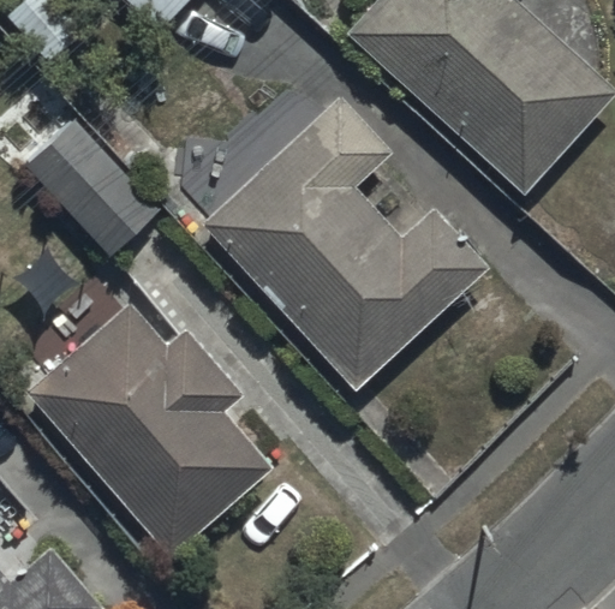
[(132,66),(185,0),(23,0),(0,22),(0,24),(43,70),(87,29),(132,66)]
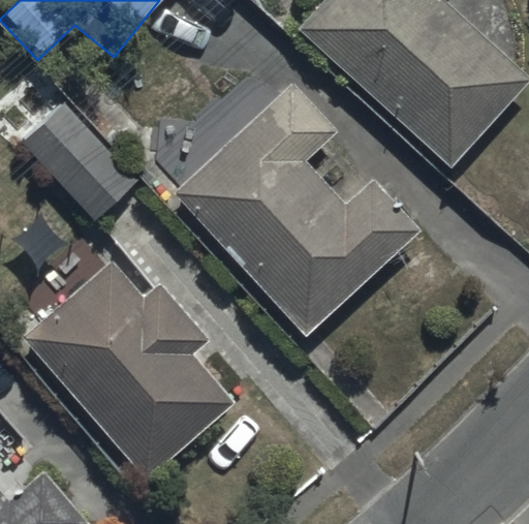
[(322,0),(298,28),(452,170),(528,85),(528,78),(443,0),(322,0)]
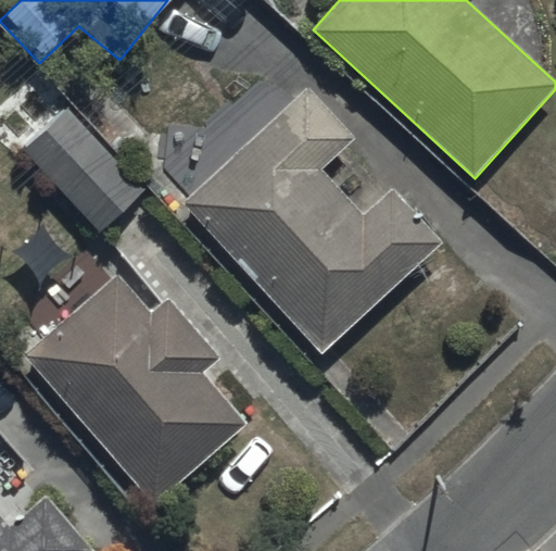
[(343,147),(353,138),(306,87),(184,199),(324,353),(445,243),(392,185),(384,192),(343,147)]
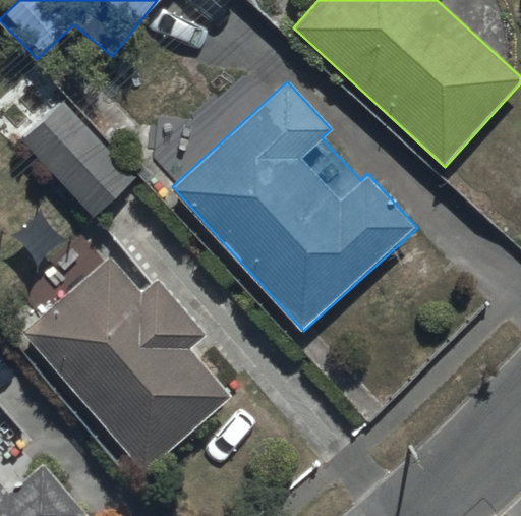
[(94,219),(133,180),(59,106),(20,145),(94,219)]
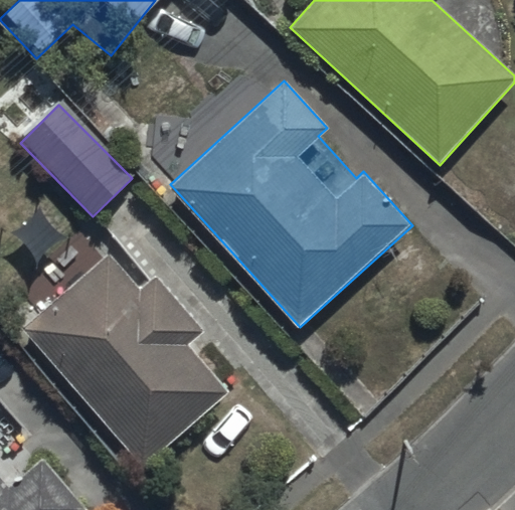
[(184,344),(200,331),(153,276),(138,289),(107,251),(20,327),(142,469),(228,395),(184,344)]
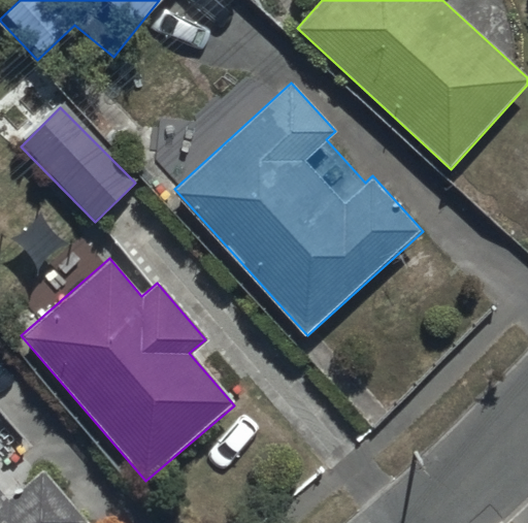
[(93,522),(45,466),(6,500),(0,493),(0,522),(93,522)]
